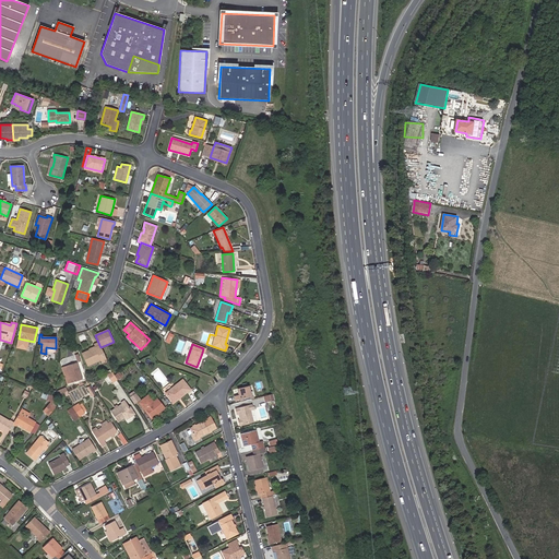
[(100,347),(99,345),(82,354),(87,366),(100,359),(102,363),(107,360),(100,347)]
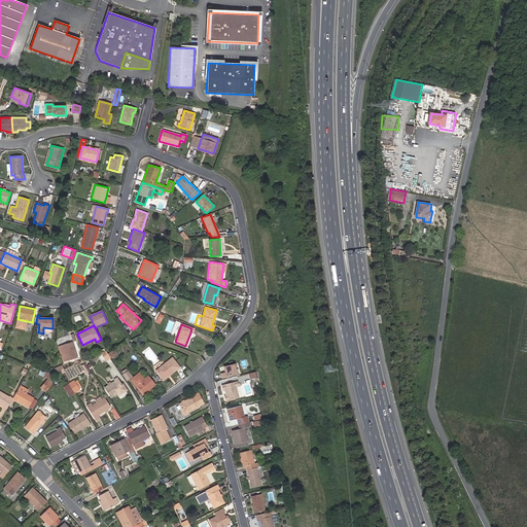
[(77,357),(72,342),(63,345),(67,360),(77,357)]
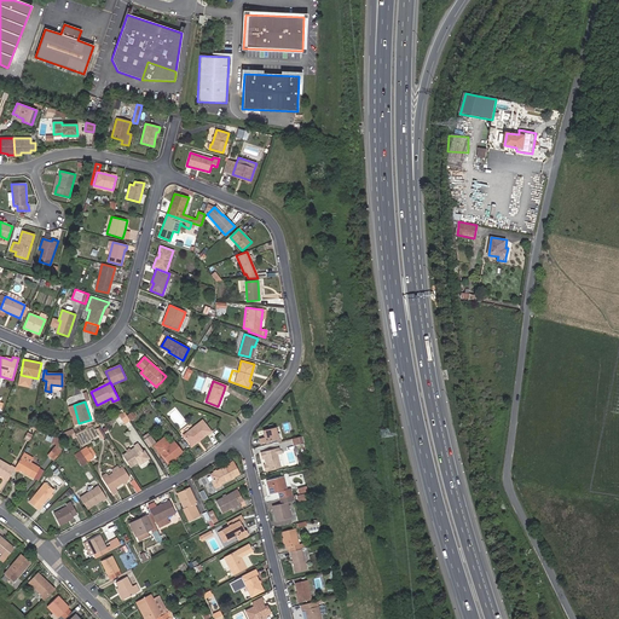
[(79,423),(74,405),(68,406),(74,426),(79,423)]
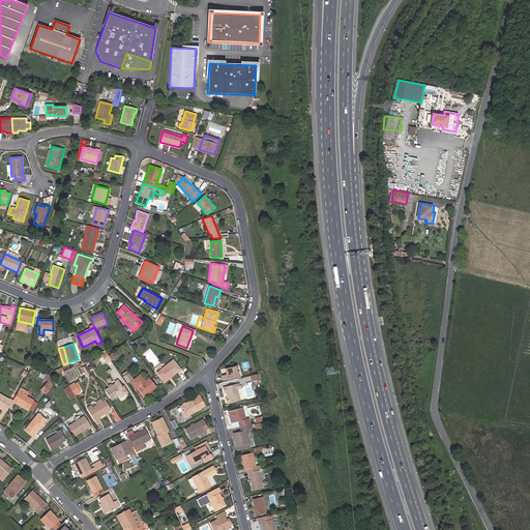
[(111,360),(107,353),(100,355),(107,363),(111,360)]
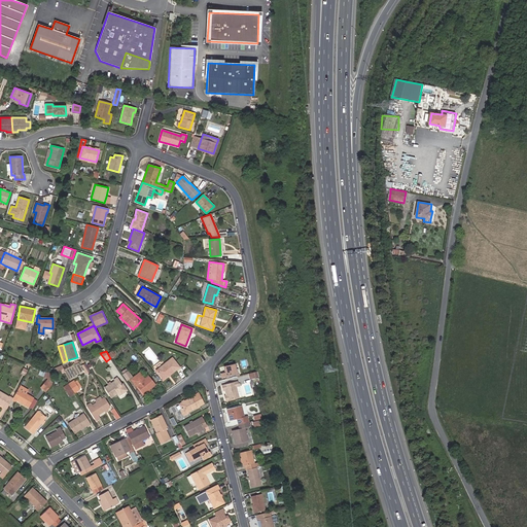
[(163,380),(179,367),(172,358),(155,371),(163,380)]
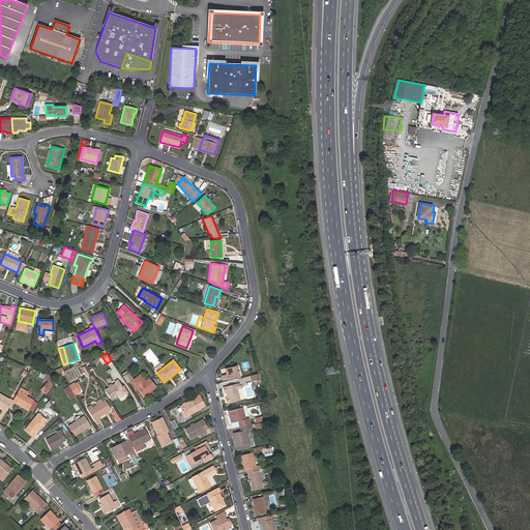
[(238,376),(235,365),(226,369),(227,374),(223,375),(223,380),(238,376)]
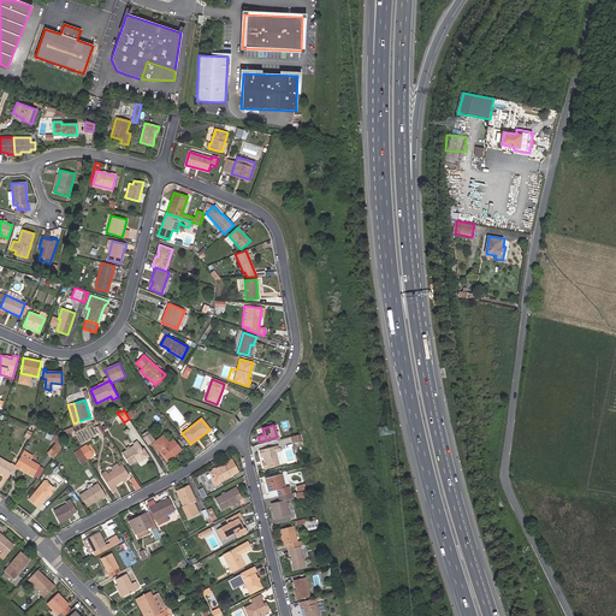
[(154,440),(149,434),(143,438),(148,444),(154,440)]
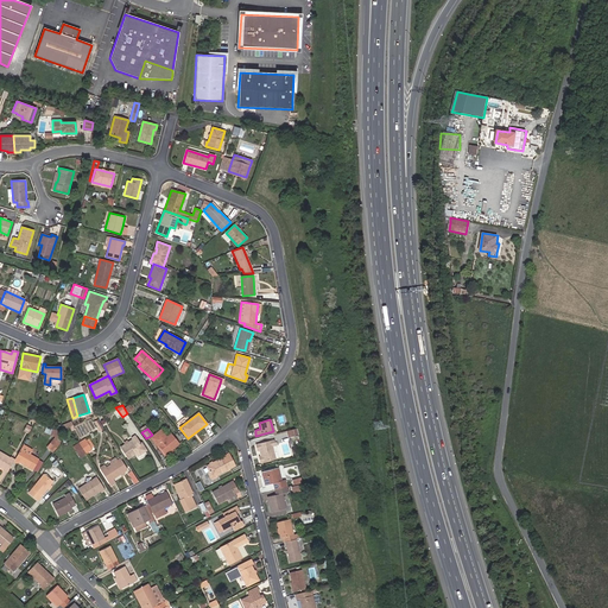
[(164,456),(179,444),(170,434),(166,437),(160,430),(151,438),(164,456)]
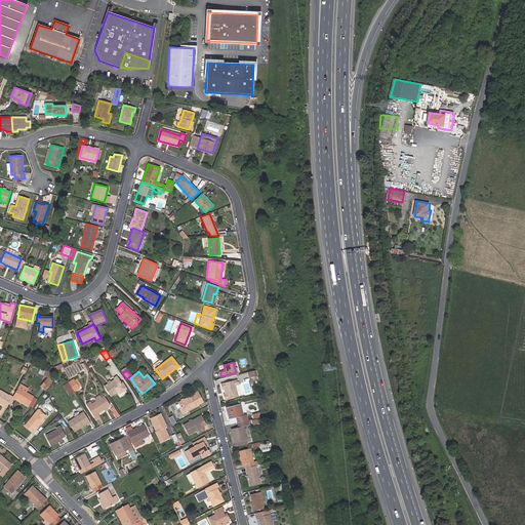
[(119,394),(126,389),(122,382),(121,382),(121,384),(117,376),(114,378),(115,379),(105,387),(111,396),(118,392),(119,394)]
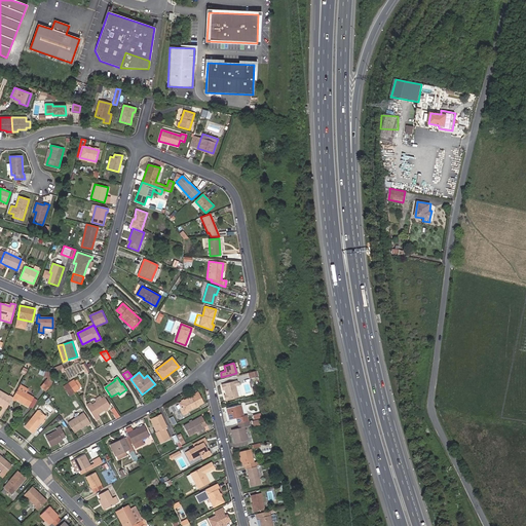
[(45,390),(52,382),(48,378),(41,386),(45,390)]
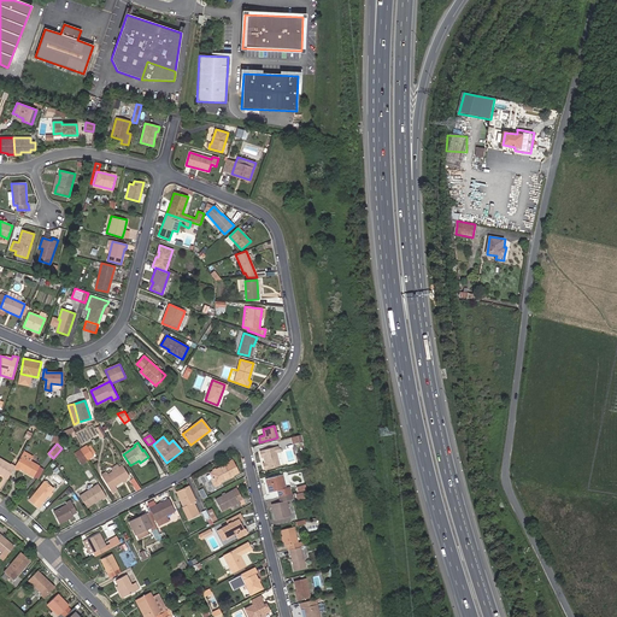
[(87,447),(86,446),(80,450),(87,460),(93,457),(92,454),(87,447)]
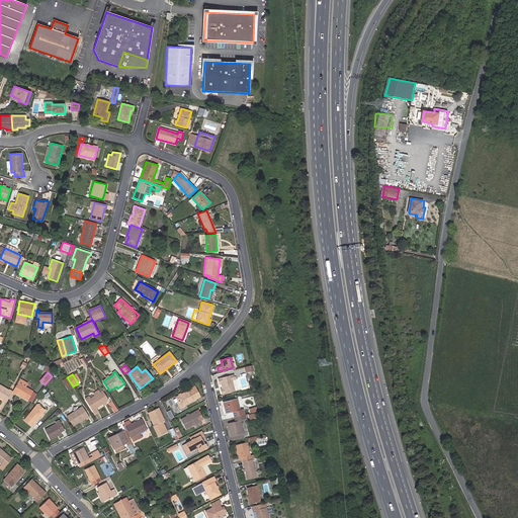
[(238,389),(235,379),(233,375),(218,379),(219,383),(221,383),(223,389),(221,390),(222,395),(235,391),(234,390),(237,390),(238,389)]
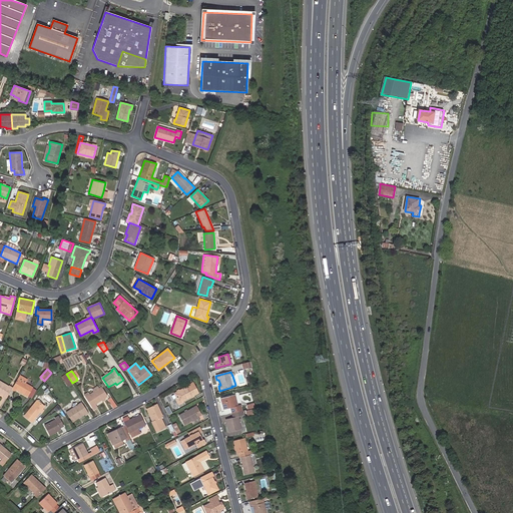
[(72,383),(66,374),(62,377),(67,386),(72,383)]
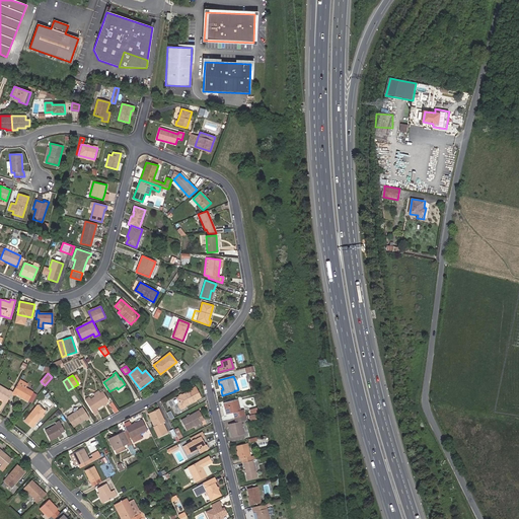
[(27,401),(32,392),(25,388),(17,383),(12,392),(11,393),(14,395),(15,394),(27,401)]
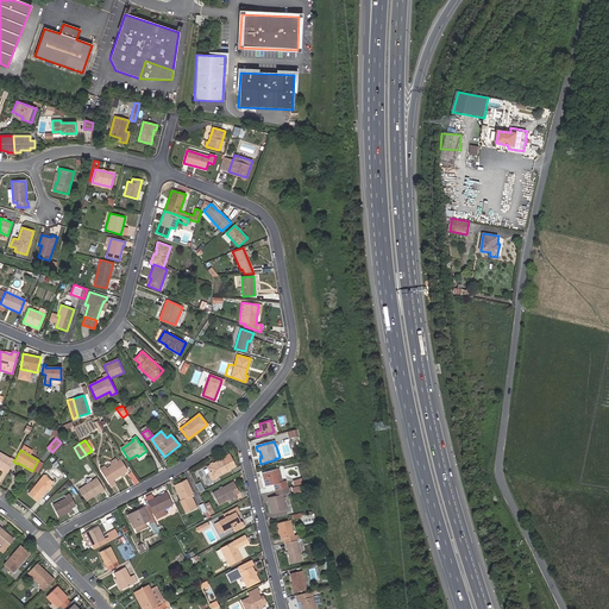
[(13,462),(14,460),(11,458),(10,458),(0,452),(0,468),(4,470),(2,471),(7,473),(13,462)]
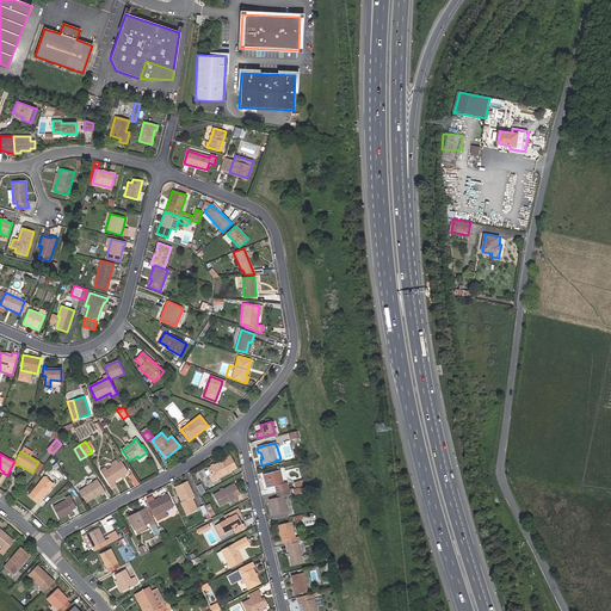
[(217,477),(236,467),(230,456),(208,469),(210,474),(214,480),(217,477)]
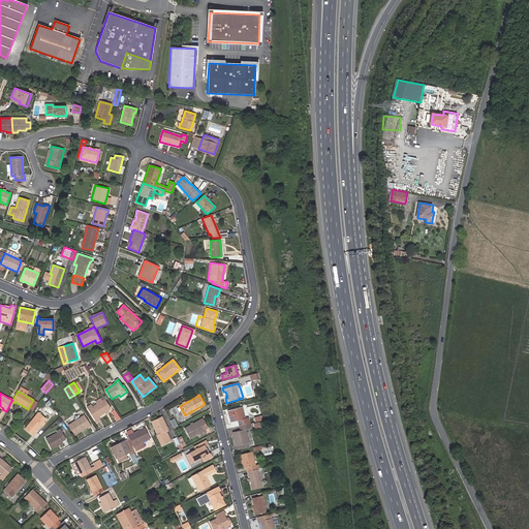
[(98,416),(111,409),(104,399),(101,401),(100,399),(95,402),(96,404),(88,410),(94,419),(98,416)]
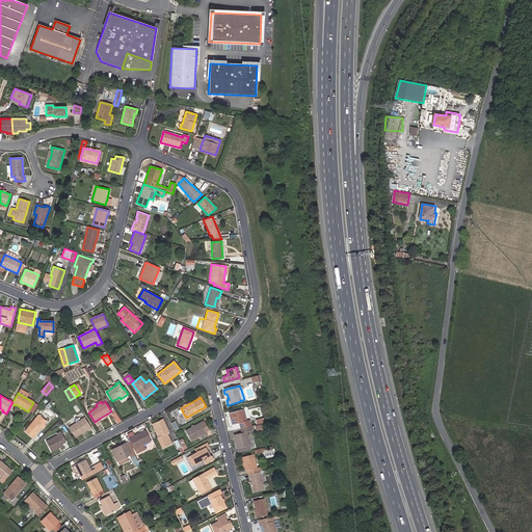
[(246,421),(243,409),(229,414),(232,425),(239,423),(240,428),(250,426),(249,420),(246,421)]
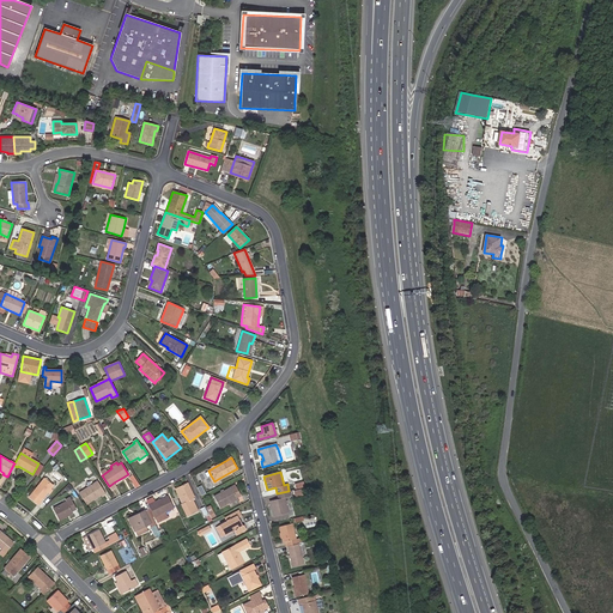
[(50,489),(53,486),(44,479),(29,497),(37,504),(47,492),(50,489)]
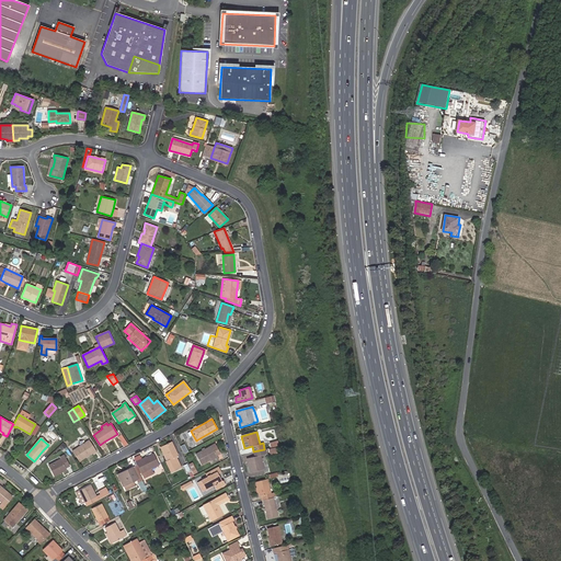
[(79,461),(92,453),(93,455),(96,451),(89,441),(72,451),(79,461)]
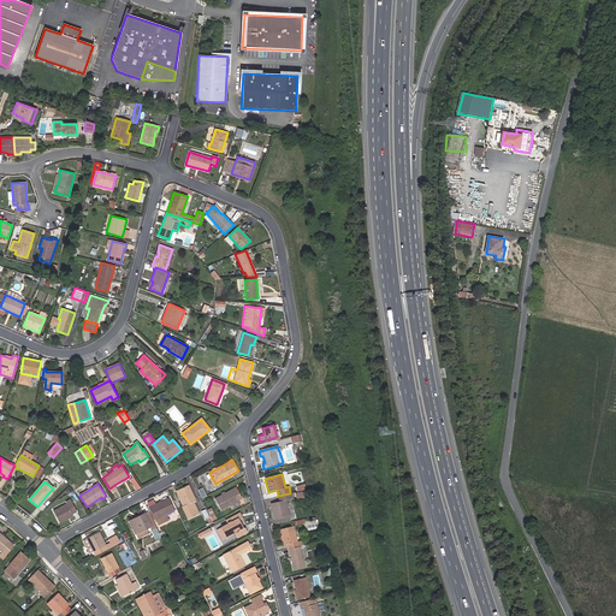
[(195,499),(188,486),(177,491),(184,505),(183,505),(182,507),(188,517),(199,513),(193,502),(195,499)]
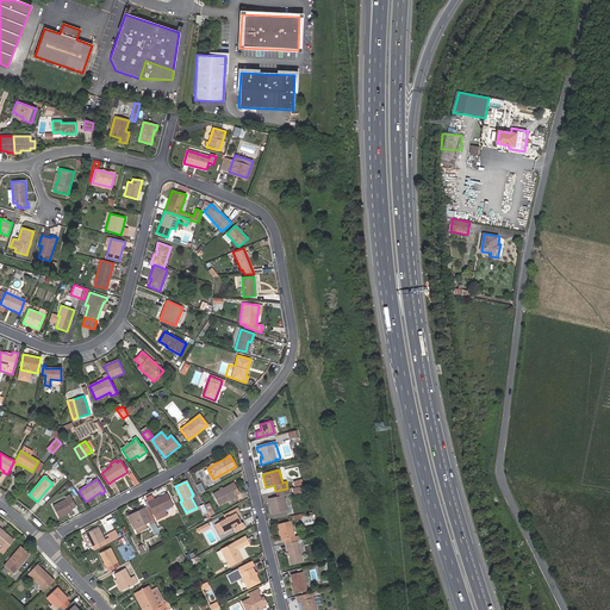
[(228,500),(236,496),(235,495),(240,492),(234,483),(212,495),(218,505),(228,500)]
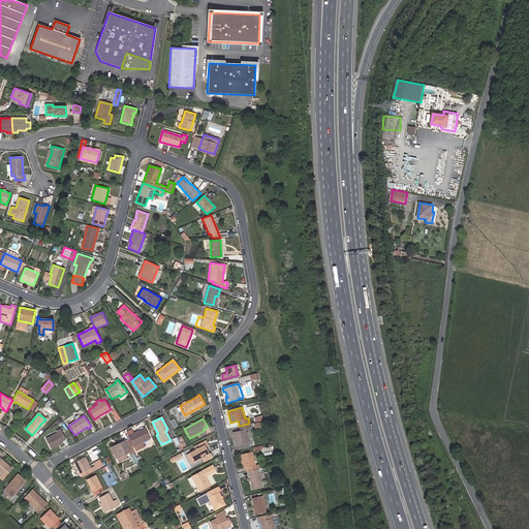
[(249,442),(245,430),(250,428),(249,424),(239,426),(240,431),(232,432),(237,445),(249,442)]
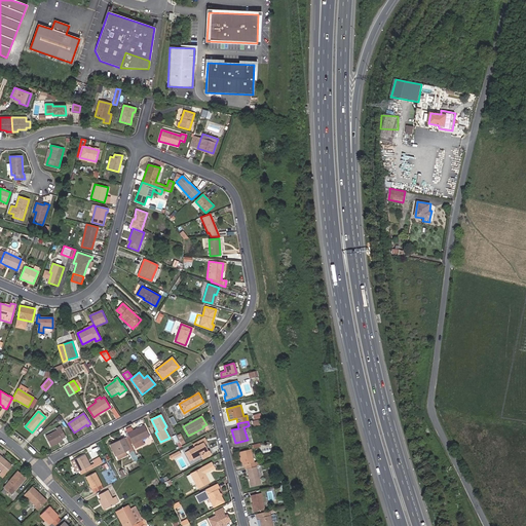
[(148,436),(143,425),(133,431),(132,429),(127,431),(129,436),(126,437),(130,444),(133,443),(136,448),(141,446),(139,440),(142,439),(148,436)]
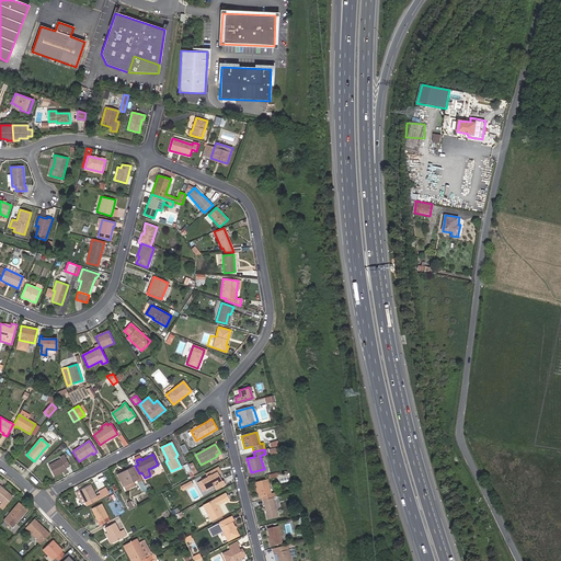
[(66,468),(69,466),(64,455),(59,457),(60,459),(48,466),(54,476),(67,469),(66,468)]
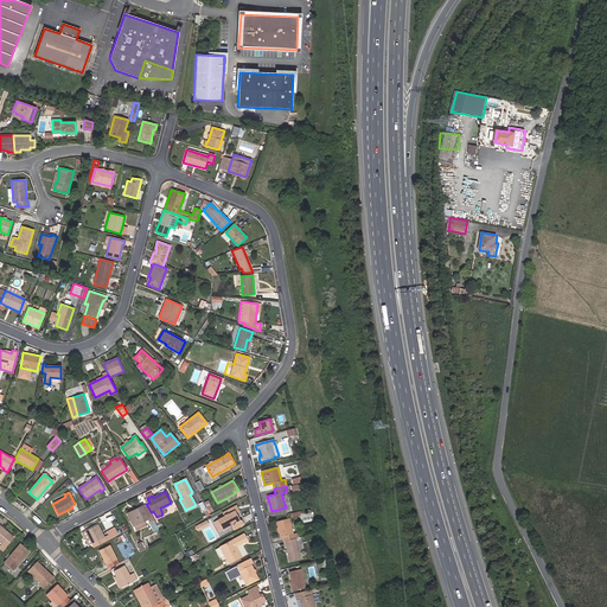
[(151,512),(146,504),(135,510),(136,512),(129,516),(134,526),(148,519),(155,532),(159,530),(157,525),(151,512)]
